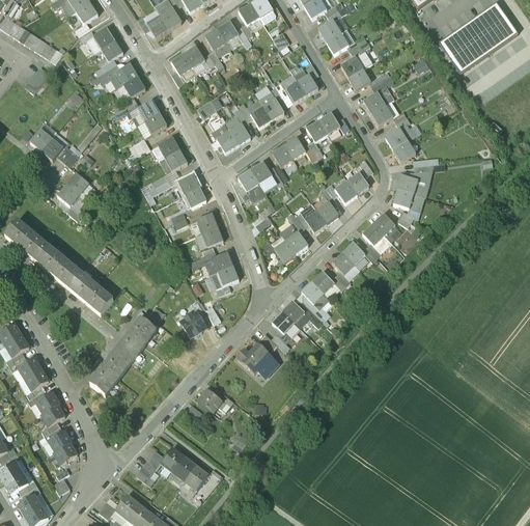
[(0,0),(0,21),(3,16),(4,14),(12,0),(0,0)]
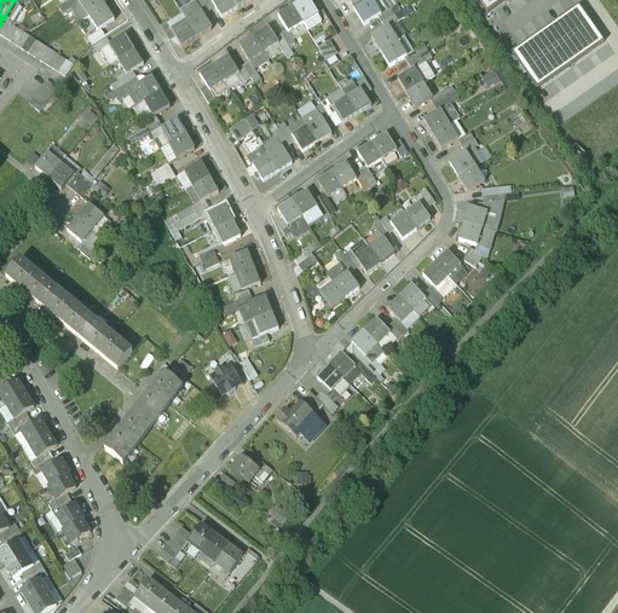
[(78,0),(70,5),(80,18),(87,13),(104,3),(103,0),(78,0)]
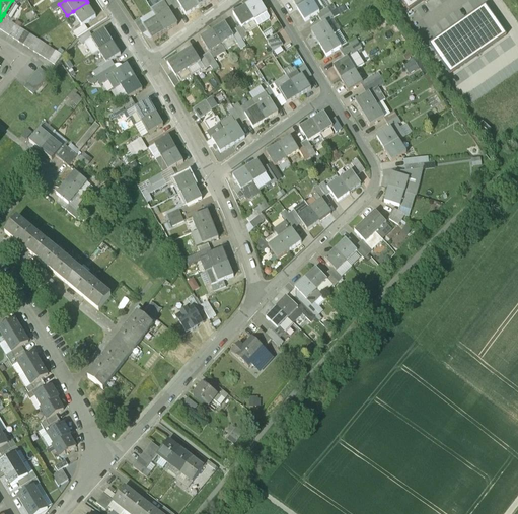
[(168,7),(169,9),(174,5),(171,0),(164,0),(168,7)]
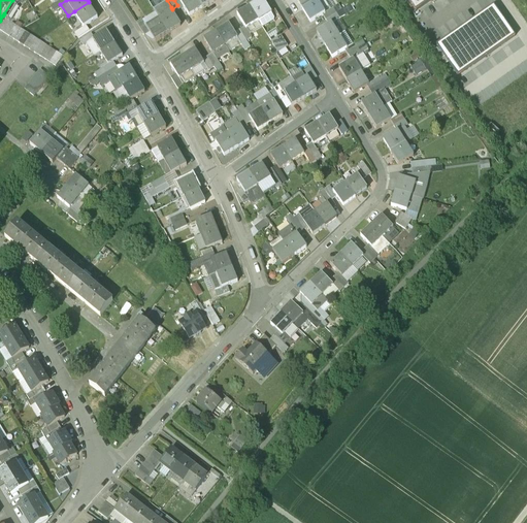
[(182,0),(183,2),(189,11),(200,4),(197,0),(182,0)]
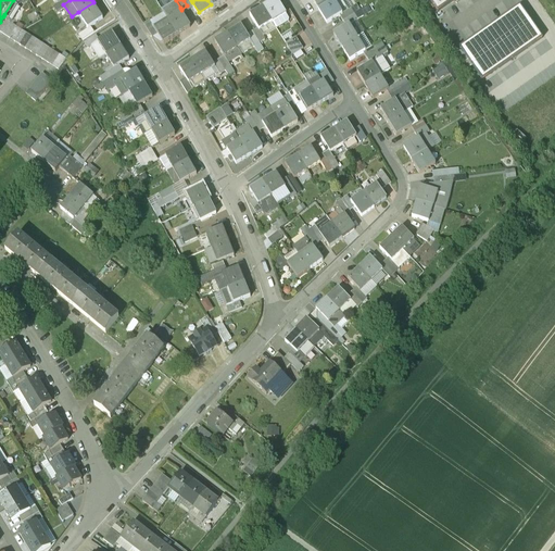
[(265,0),(262,2),(272,17),(285,9),(278,0),(265,0)]
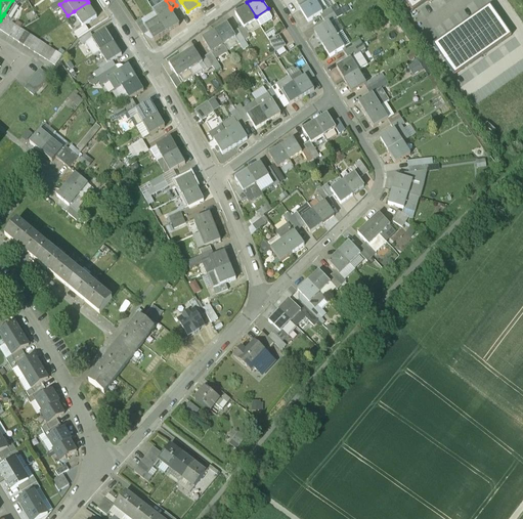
[(308,0),(300,5),(307,17),(319,10),(328,5),(323,0),(308,0)]
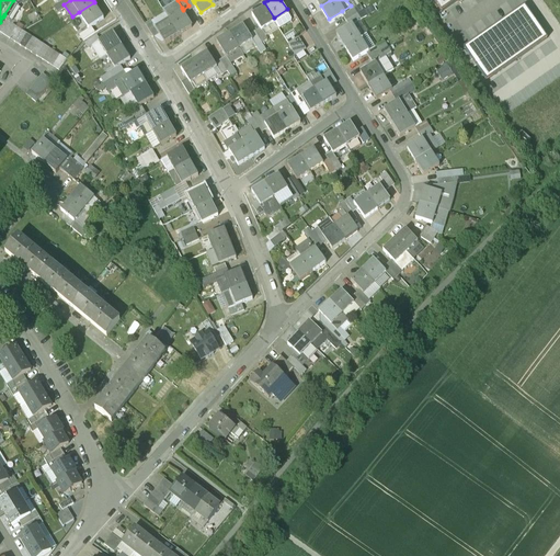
[(433,0),(440,9),(452,0),(433,0)]
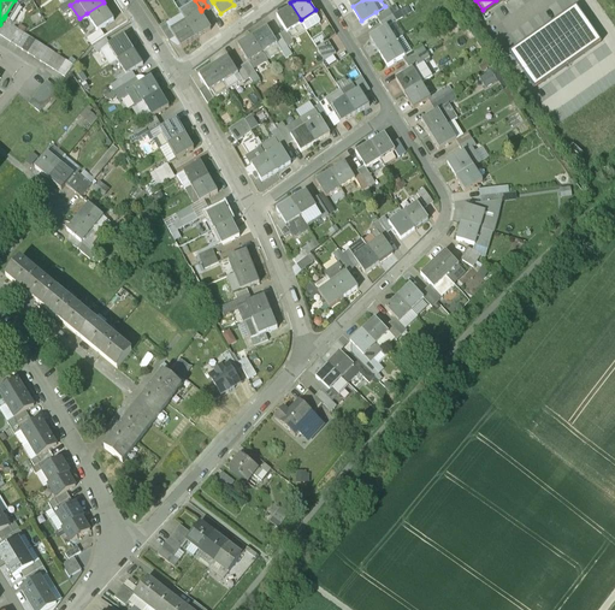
[(376,12),(379,18),(397,7),(394,1),(385,6),(376,12)]
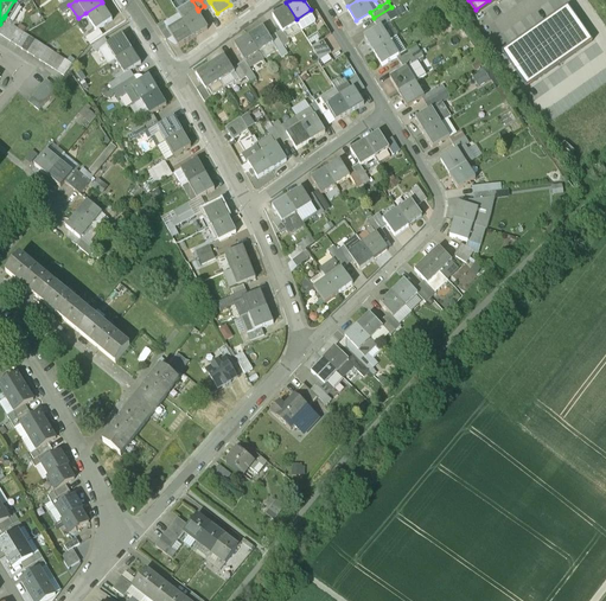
[(102,2),(85,13),(95,26),(97,25),(110,16),(102,2)]
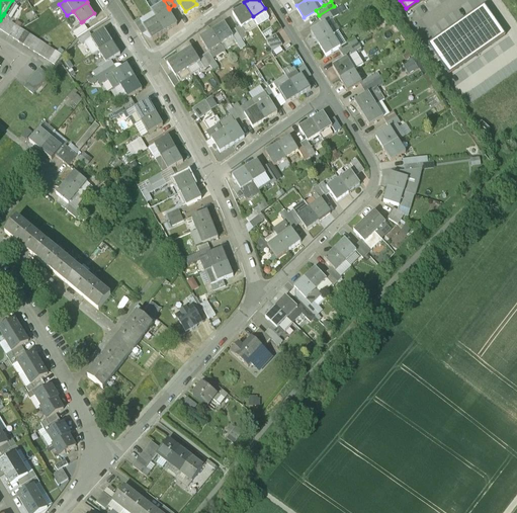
[(244,2),(233,10),(240,21),(241,23),(242,22),(253,16),(244,2)]
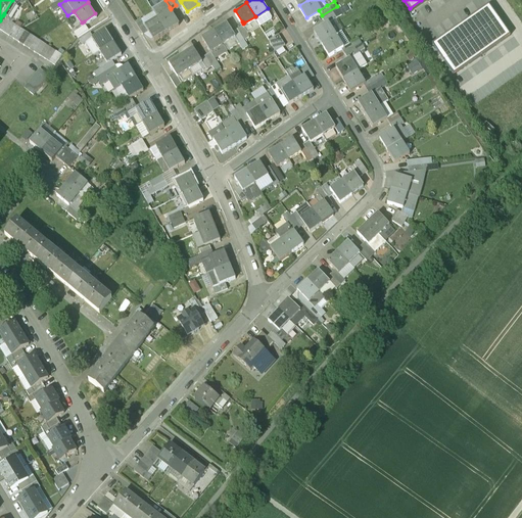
[(431,42),(452,71),(509,32),(488,2),(431,42)]
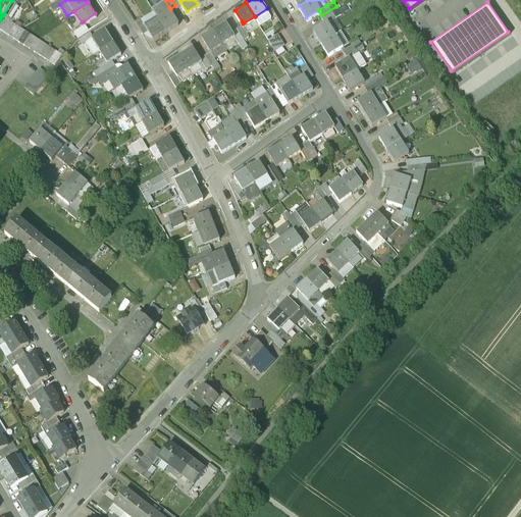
[(321,15),(324,20),(326,19),(341,11),(336,6),(321,15)]
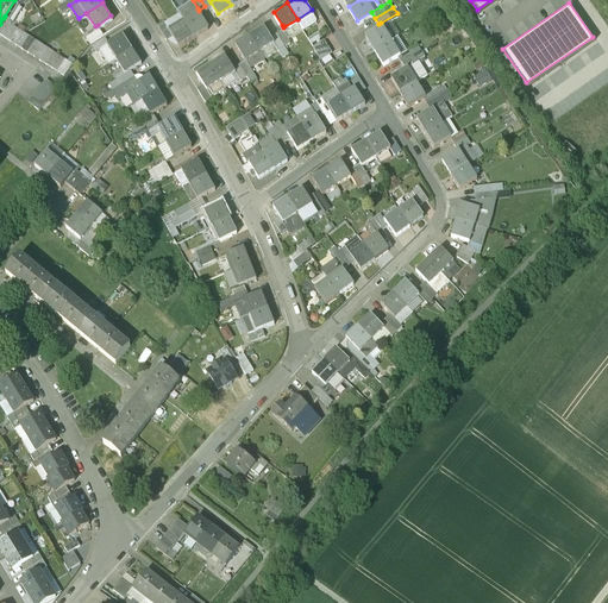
[(198,8),(182,17),(193,33),(207,24),(199,11),(198,8)]
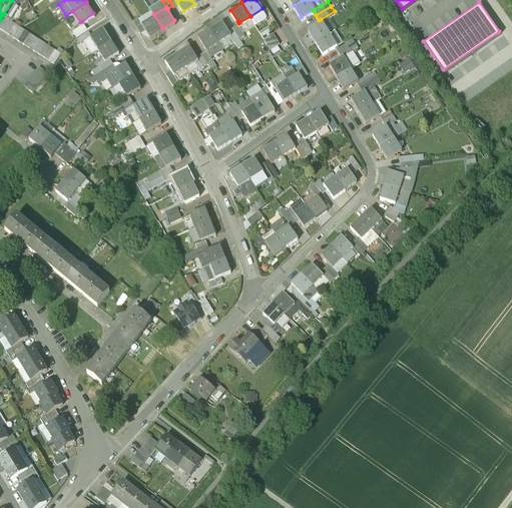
[(153,14),(142,21),(145,27),(150,35),(162,28),(153,14)]
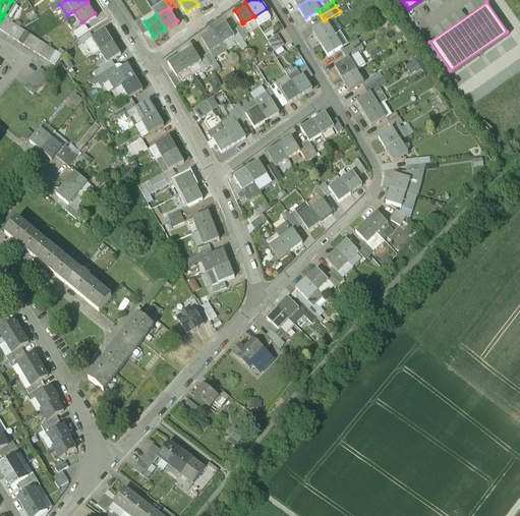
[(9,18),(3,15),(0,20),(0,26),(3,29),(9,18)]
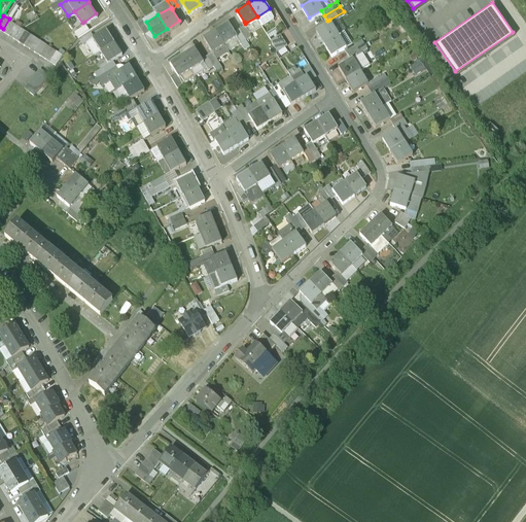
[(143,16),(137,20),(144,31),(149,28),(146,22),(143,16)]
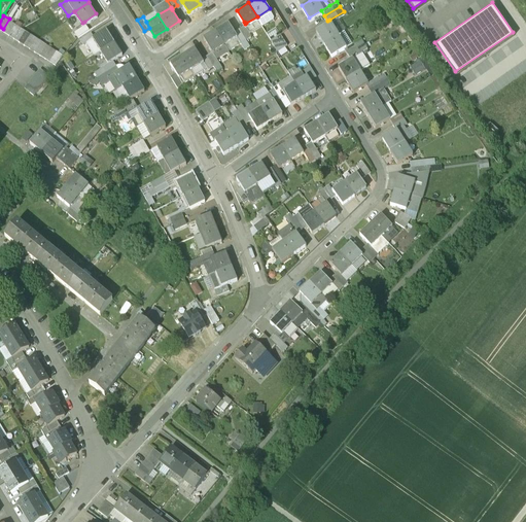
[(9,19),(3,29),(8,32),(14,22),(9,19)]
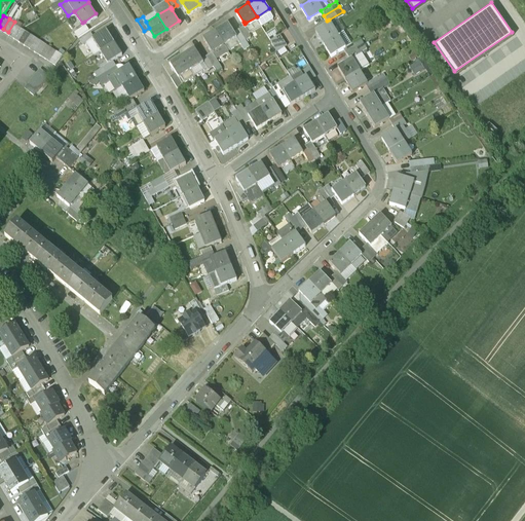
[(227,20),(215,28),(223,41),(235,34),(233,29),(227,20)]
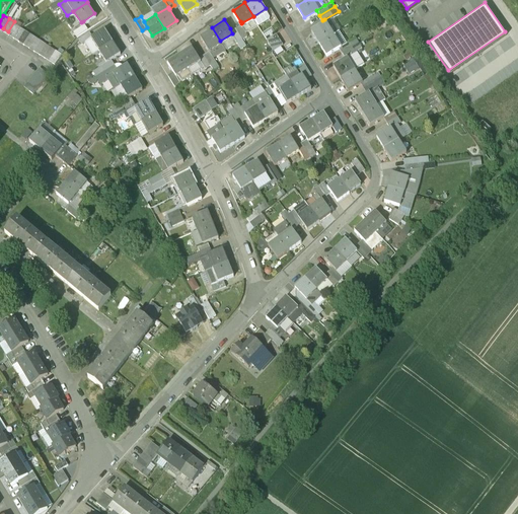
[(322,20),(310,28),(318,41),(333,31),(324,19),(322,20)]
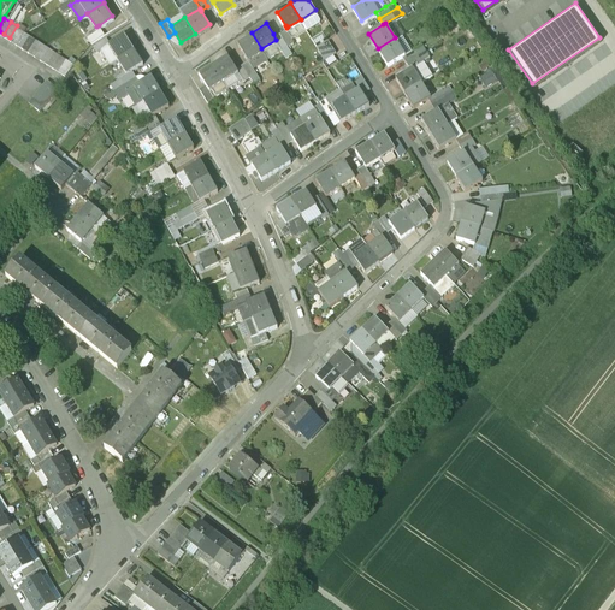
[(17,25),(10,37),(16,41),(23,29),(17,25)]
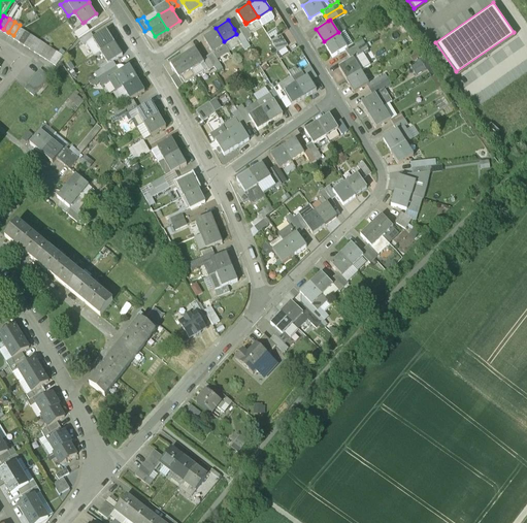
[(89,27),(85,22),(83,23),(73,29),(77,34),(89,27)]
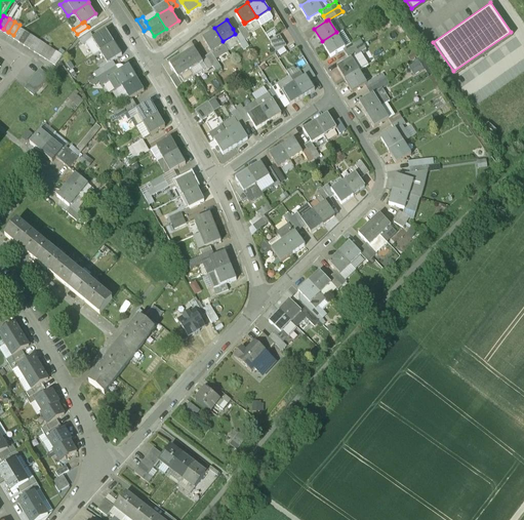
[(243,22),(238,25),(244,36),(249,33),(248,30),(249,30),(245,23),(244,24),(243,22)]
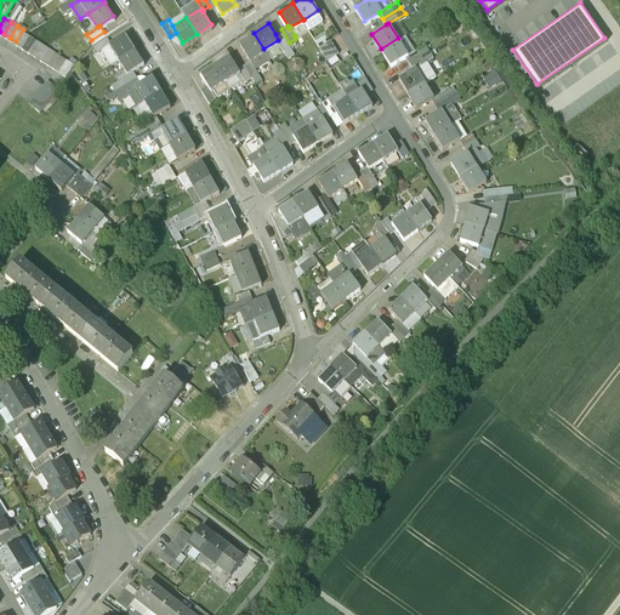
[(23,29),(16,41),(22,45),(29,34),(23,29)]
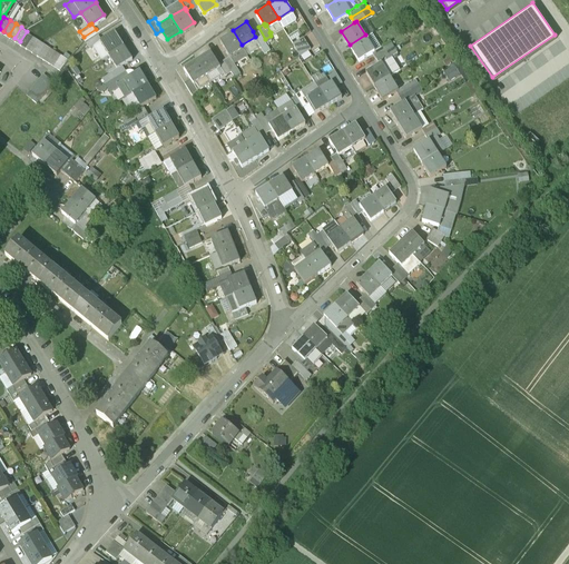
[(253,31),(255,37),(260,42),(265,39),(258,27),(253,31)]
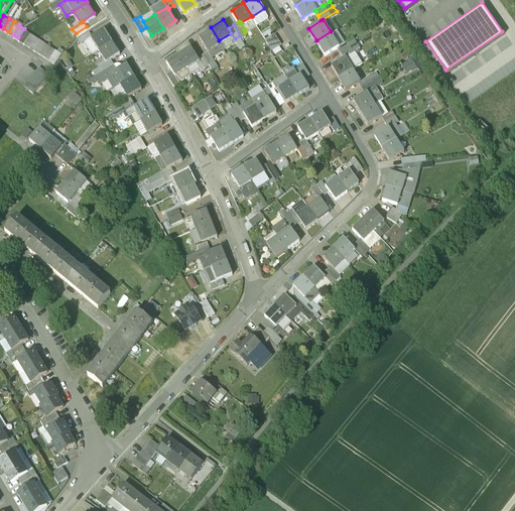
[(92,34),(90,35),(83,40),(90,51),(97,47),(111,38),(103,27),(92,34)]
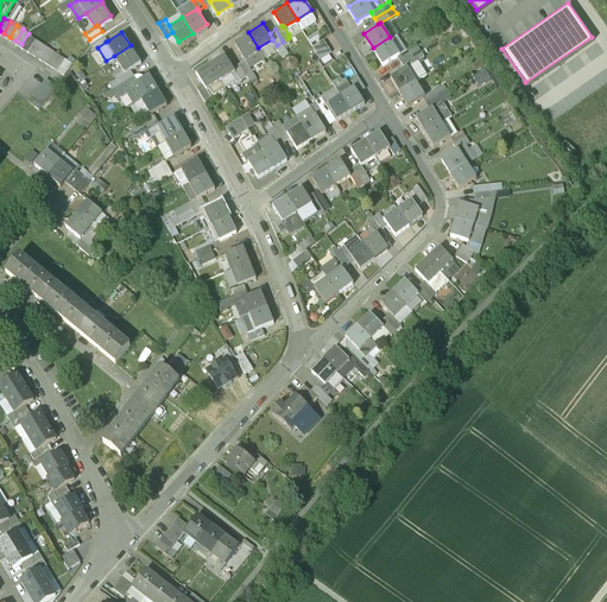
[(258,48),(248,32),(234,40),(244,56),(246,55),(251,62),(263,55),(258,48)]
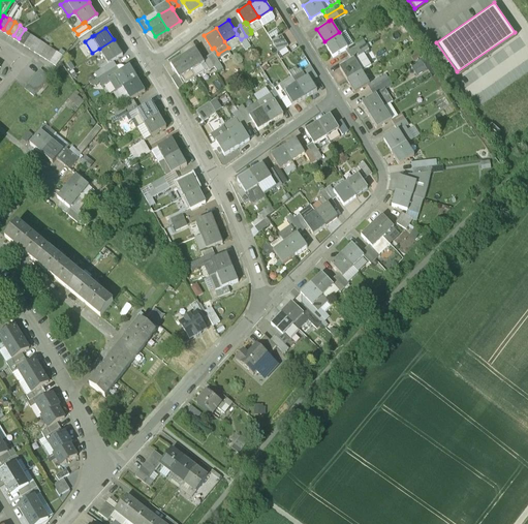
[(25,29),(19,38),(24,41),(30,32),(25,29)]
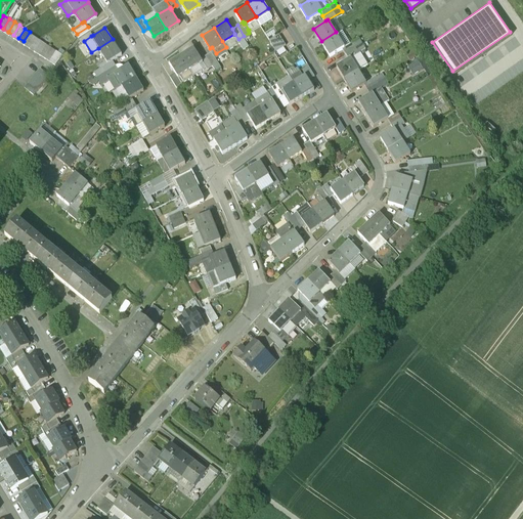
[(336,33),(321,41),(329,53),(341,45),(349,41),(342,29),(336,32),(336,33)]
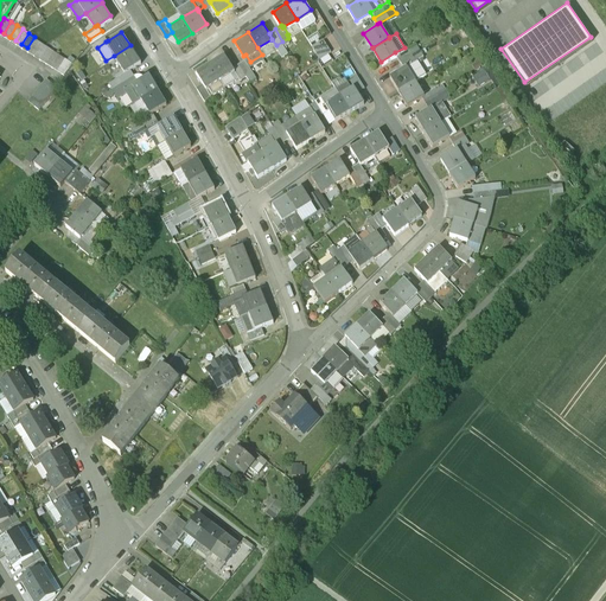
[(108,40),(103,34),(91,43),(95,49),(97,48),(106,42),(108,40)]
